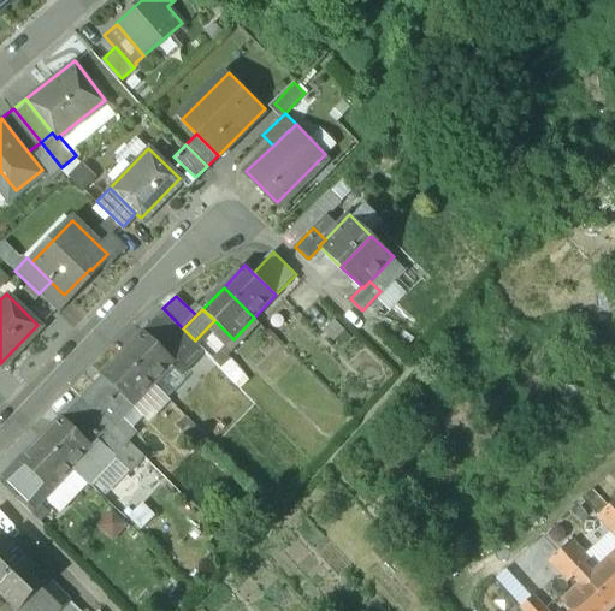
[(165,310),(146,331),(176,361),(173,365),(183,374),(206,350),(195,340),(183,328),(165,310)]
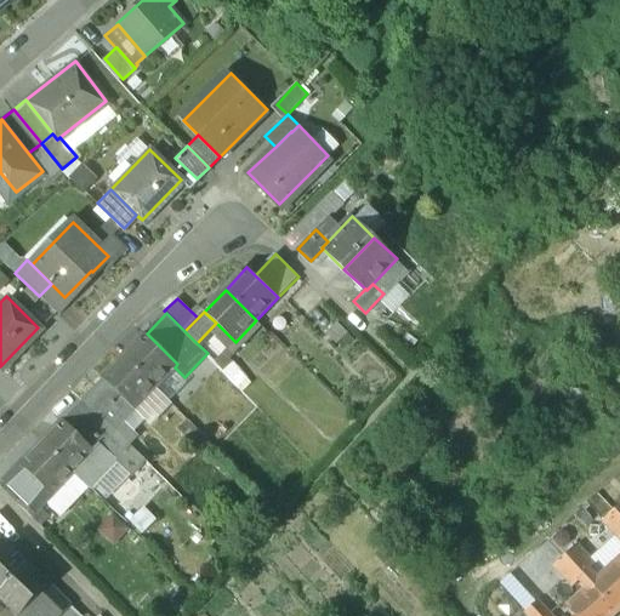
[(380,317),(375,328),(399,338),(404,326),(380,317)]
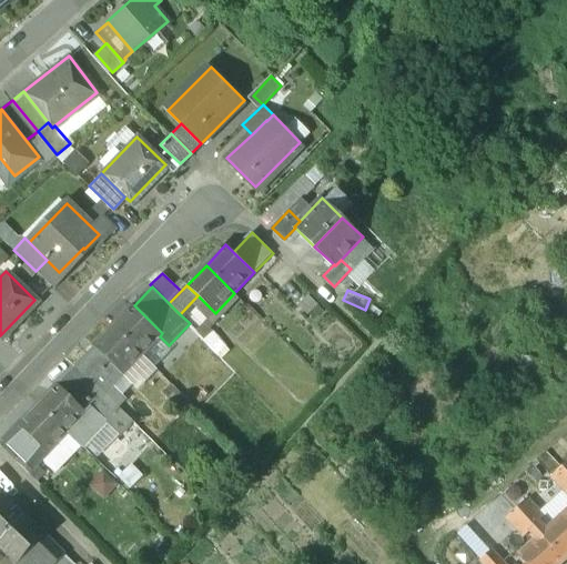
[(134,305),(133,305),(114,325),(143,353),(160,336),(162,333),(134,305)]
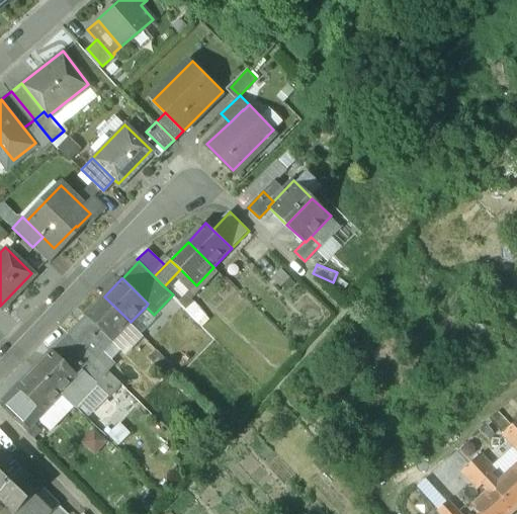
[(131,322),(104,296),(87,315),(88,316),(103,330),(113,340),(131,322)]
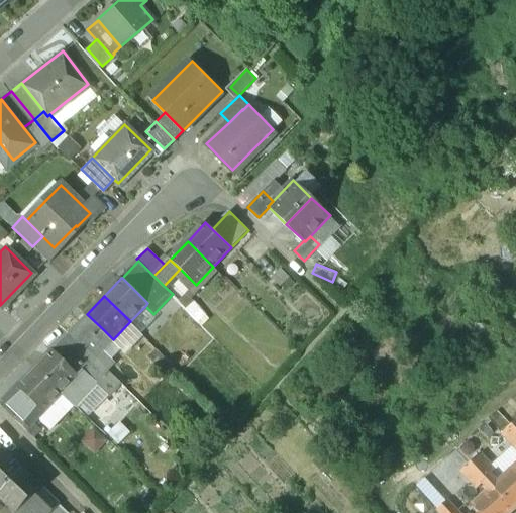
[(88,315),(71,332),(86,346),(103,329),(88,315)]
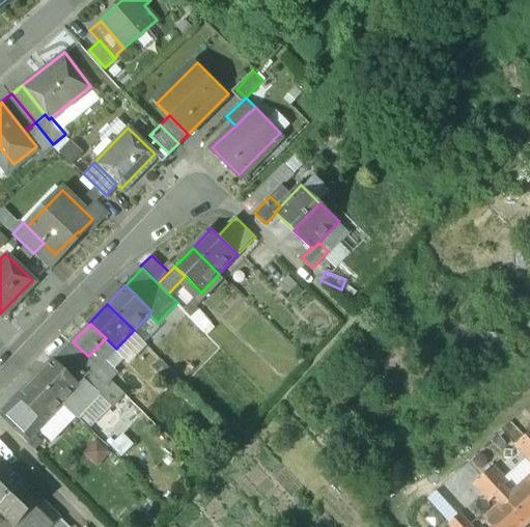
[(106,338),(88,356),(99,366),(116,349),(106,338)]
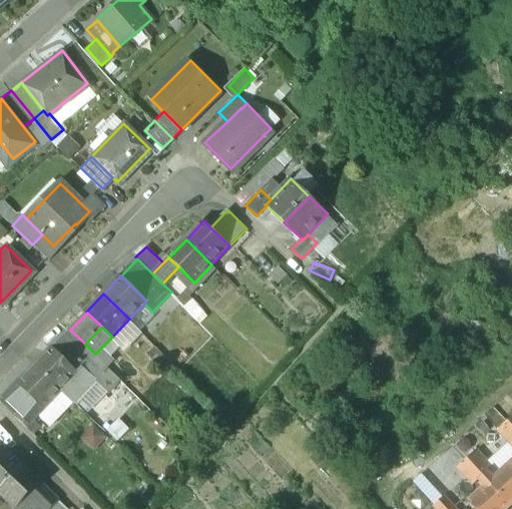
[(70,330),(54,347),(68,361),(85,344),(70,330)]
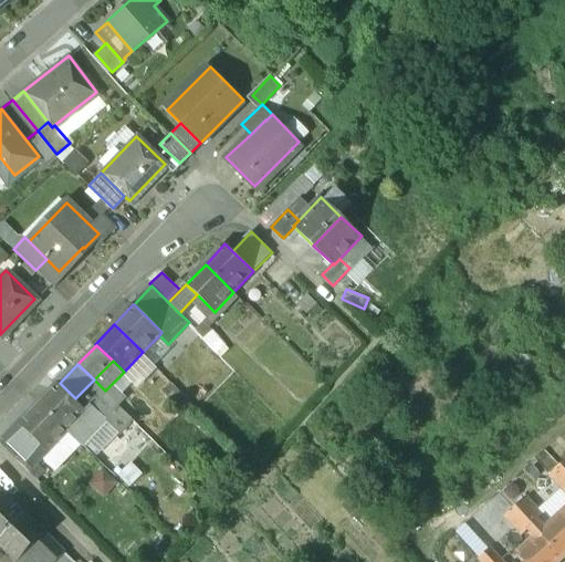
[(94,380),(75,398),(87,409),(93,403),(105,391),(94,380)]
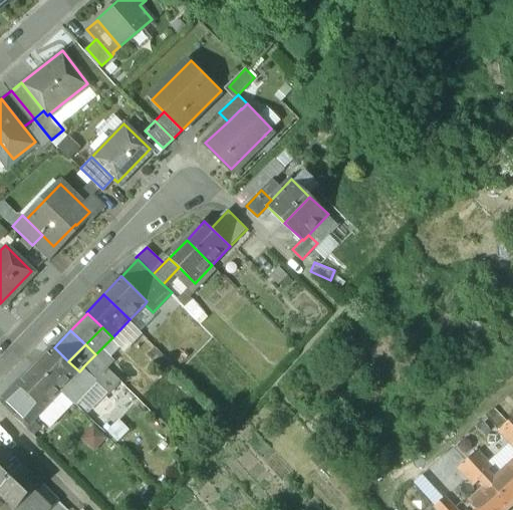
[(52,346),(35,364),(61,390),(79,371),(68,361),(54,347),(52,346)]
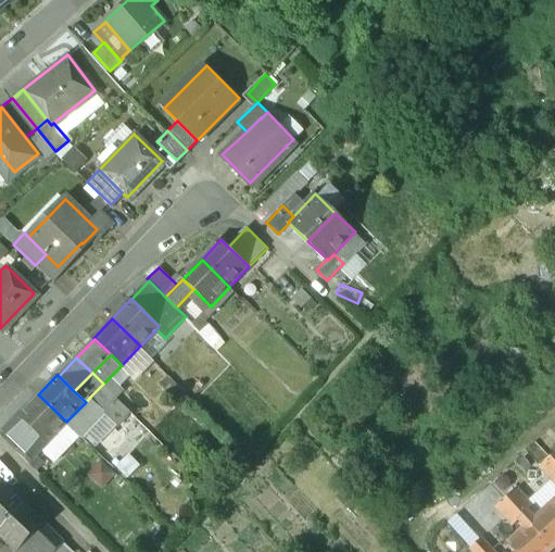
[(103,384),(91,396),(106,410),(120,423),(131,411),(103,384)]
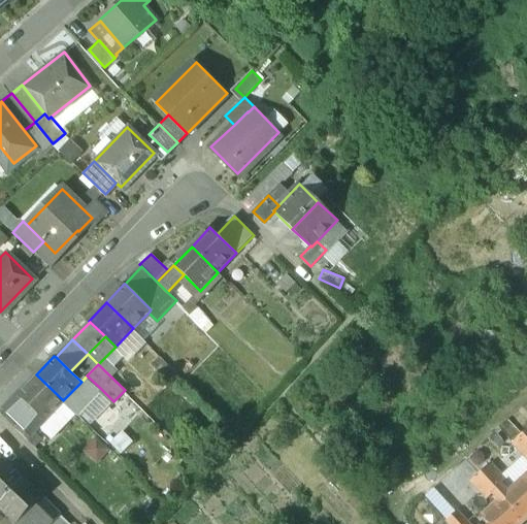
[(63,400),(36,374),(19,393),(35,410),(45,420),(63,400)]
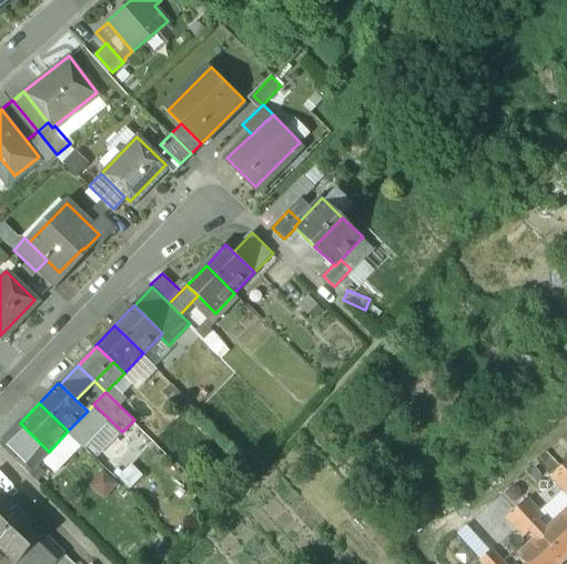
[(109,419),(93,404),(88,411),(68,431),(82,444),(83,445),(109,419)]
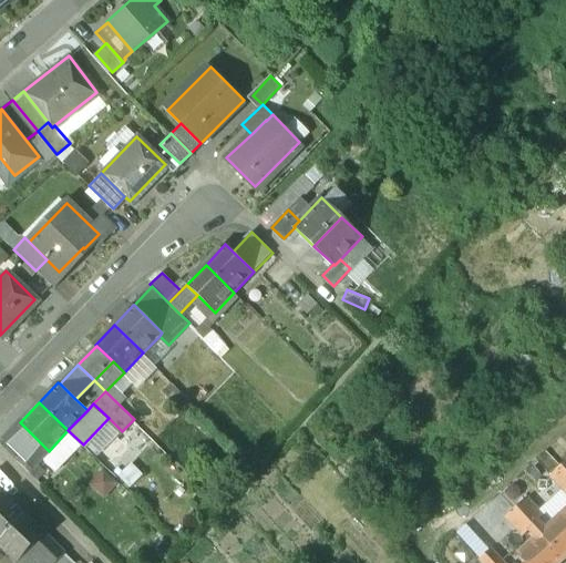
[(122,433),(136,448),(150,434),(135,420),(122,433)]
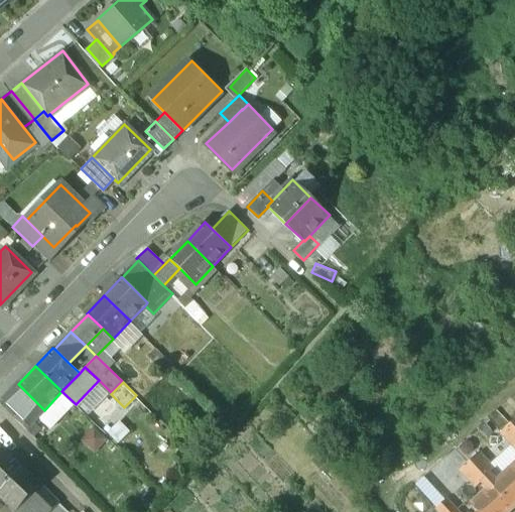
[(34,400),(18,384),(8,394),(24,410),(34,400)]
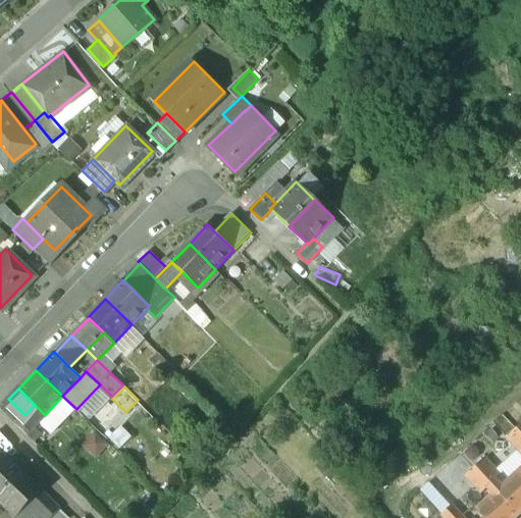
[(75,408),(62,396),(45,415),(39,421),(51,433),(75,408)]
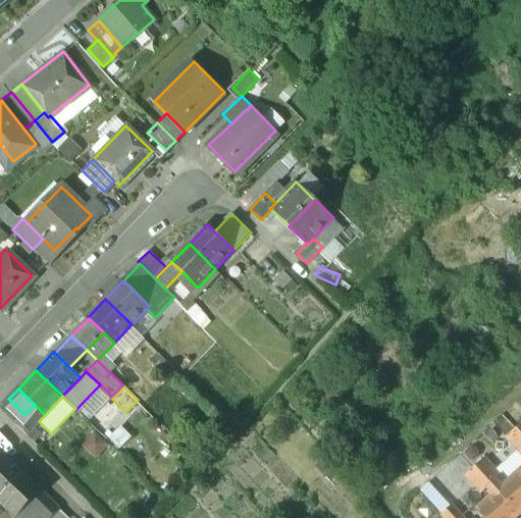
[(24,415),(17,423),(28,433),(39,421),(45,415),(35,405),(24,415)]
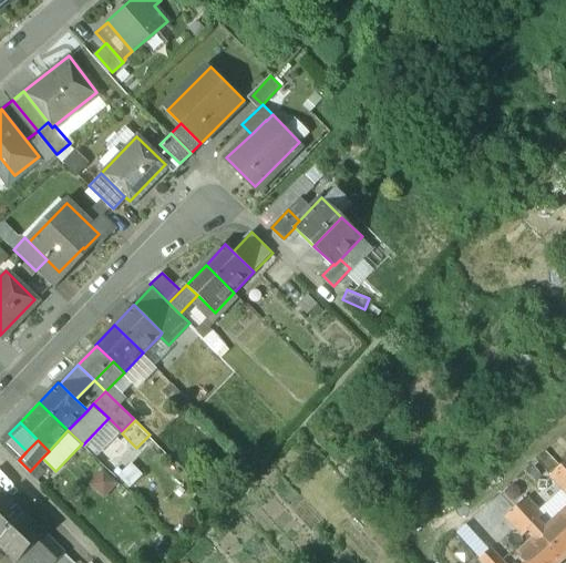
[(565,468),(562,463),(551,473),(565,490),(565,468)]
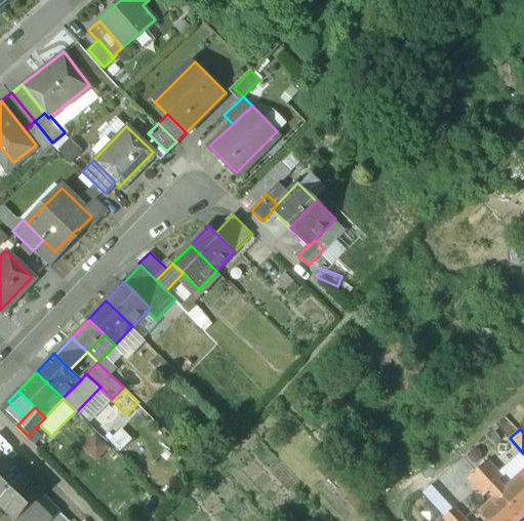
[(0,495),(23,473),(4,455),(3,456),(0,458),(0,495)]
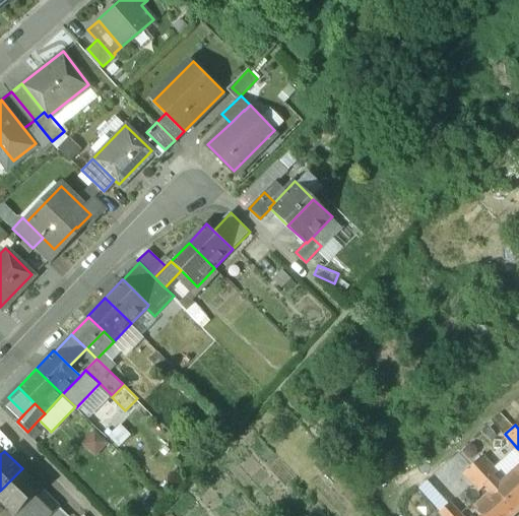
[(499,470),(483,453),(473,462),(489,479),(494,475),(499,470)]
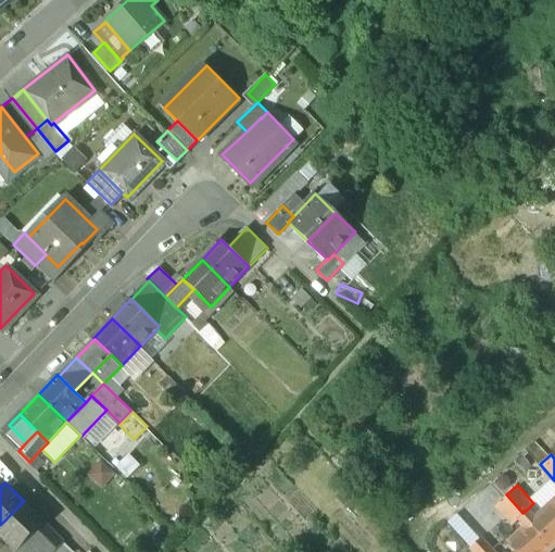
[(522,513),(506,494),(495,504),(512,523),(517,517),(522,513)]
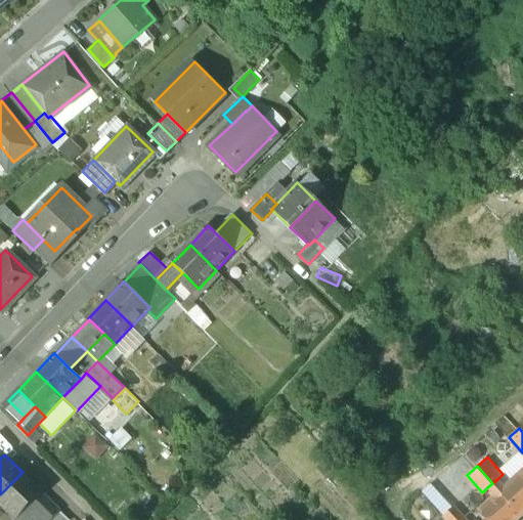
[(522,468),(504,486),(499,490),(522,515),(522,468)]
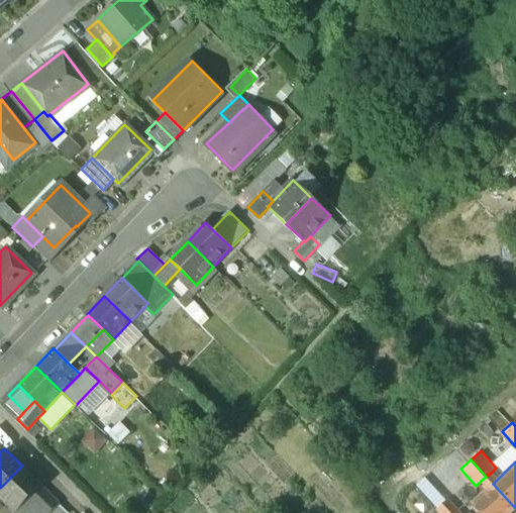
[(40,483),(22,466),(0,488),(0,495),(15,510),(27,497),(39,485),(40,483)]
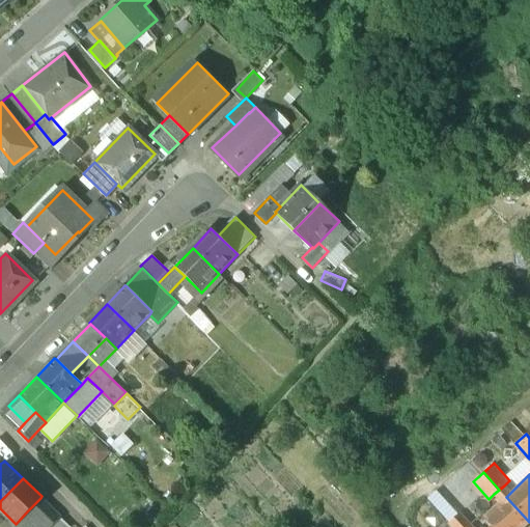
[(510,493),(504,486),(499,490),(506,497),(510,493)]
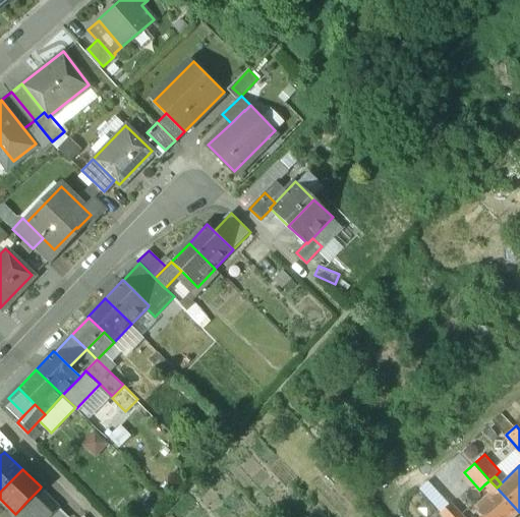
[(497,487),(489,480),(484,484),(492,492),(497,487)]
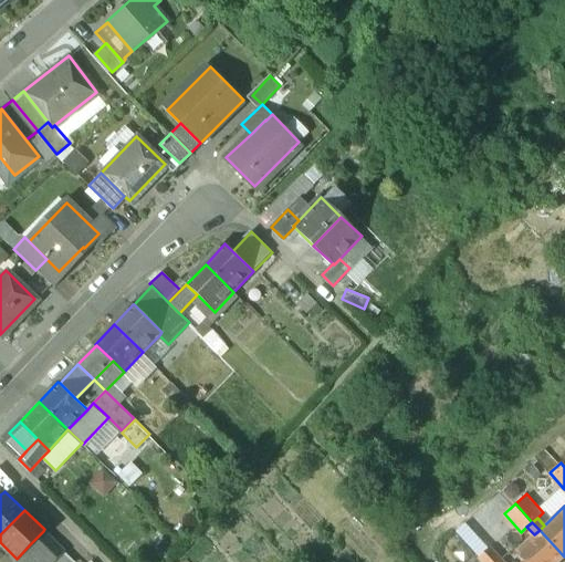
[(557,561),(564,557),(540,530),(534,534),(515,552),(524,561),(523,561),(557,561)]
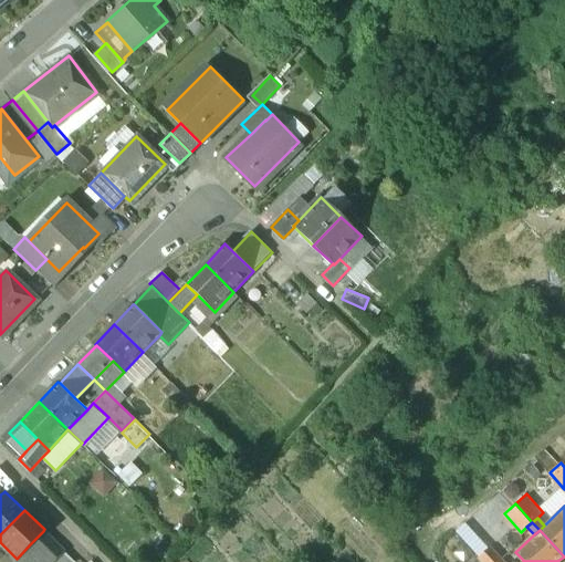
[(52,561),(63,550),(43,531),(30,544),(48,561),(52,561)]
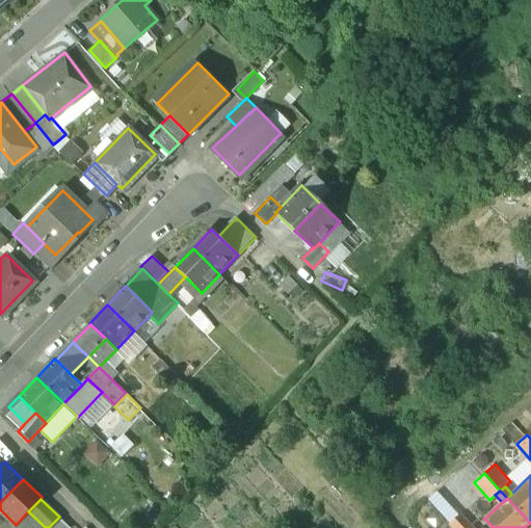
[(473,527),(459,512),(450,522),(454,527),(473,527)]
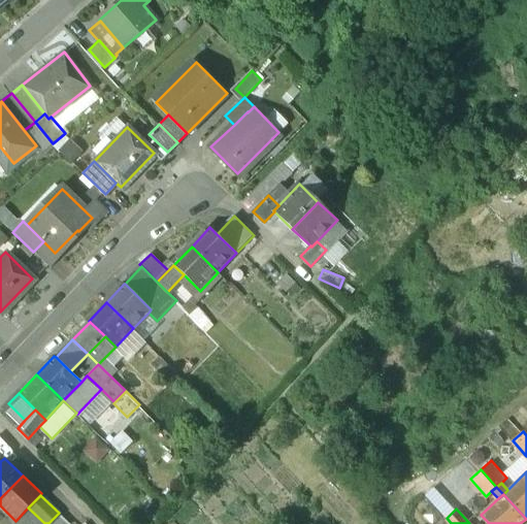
[(59,513),(48,523),(64,523),(67,521),(59,513)]
